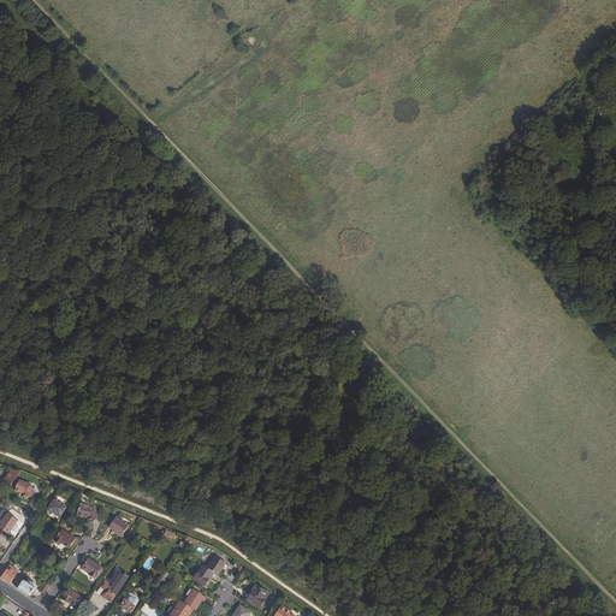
[(249,33),(241,39),(248,51),(258,45),(249,33)]
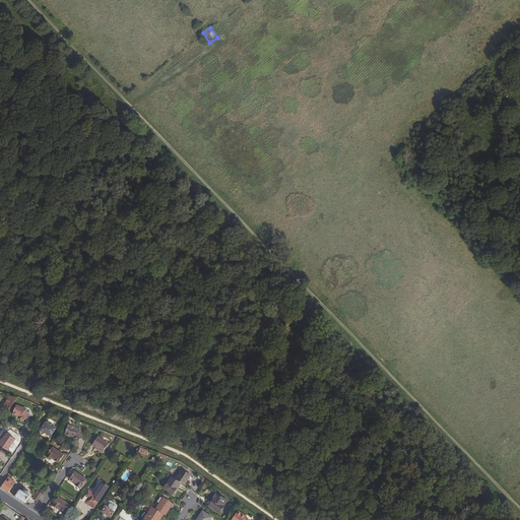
[(16,398),(15,398),(8,395),(0,407),(5,410),(7,411),(16,398)]
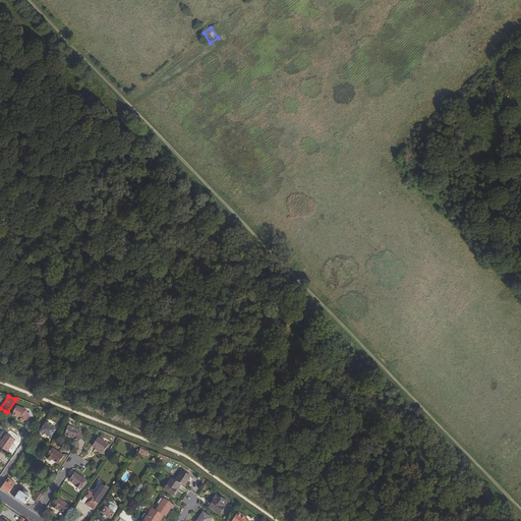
[(15,406),(11,415),(15,417),(16,416),(18,417),(20,422),(30,418),(25,410),(15,406)]
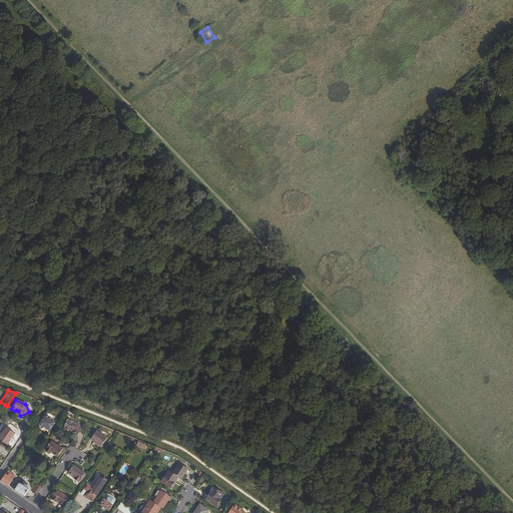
[(42,420),(40,420),(37,424),(41,427),(42,426),(45,428),(49,431),(55,422),(45,415),(42,420)]
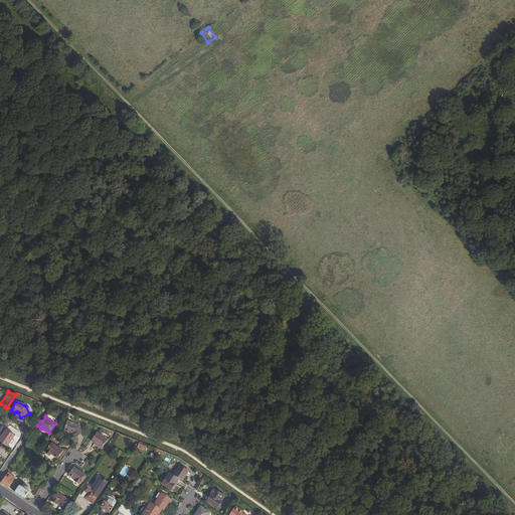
[(67,420),(64,430),(70,432),(70,431),(73,432),(75,436),(83,433),(79,425),(67,420)]
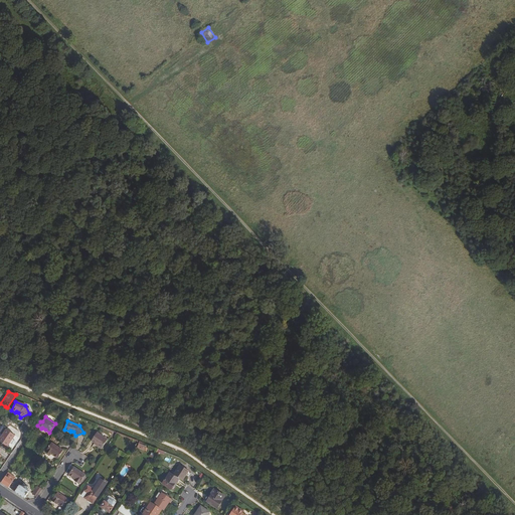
[(0,443),(6,447),(14,436),(5,430),(0,437),(0,443)]
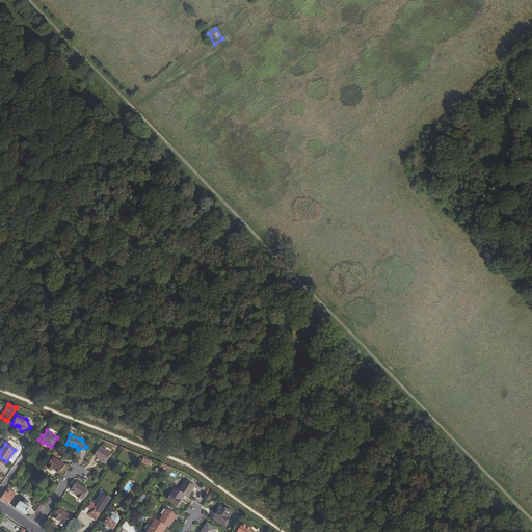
[(108,455),(104,450),(100,447),(94,455),(104,462),(110,454),(108,455)]
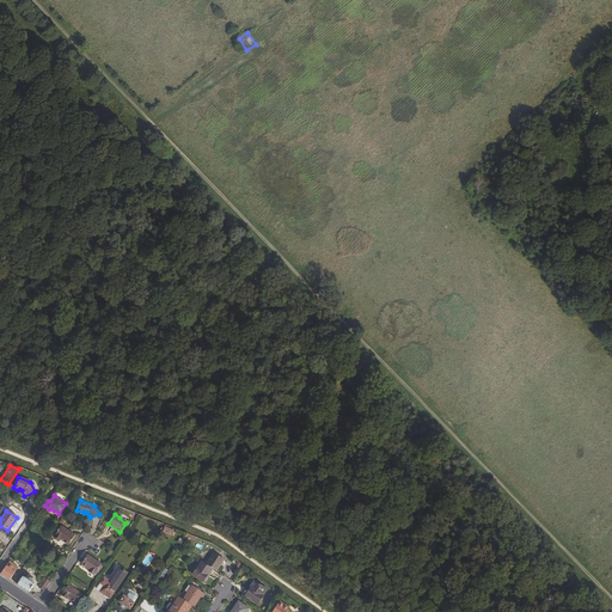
[(159,531),(163,526),(151,521),(147,527),(159,531)]
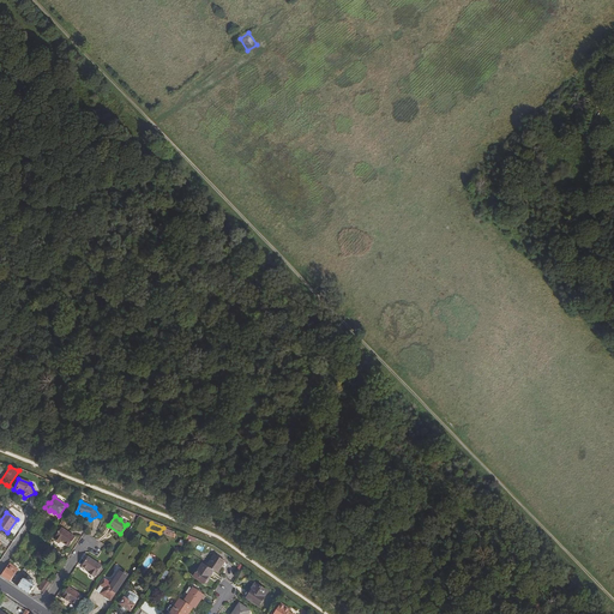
[(174,530),(166,527),(162,534),(172,537),(174,530)]
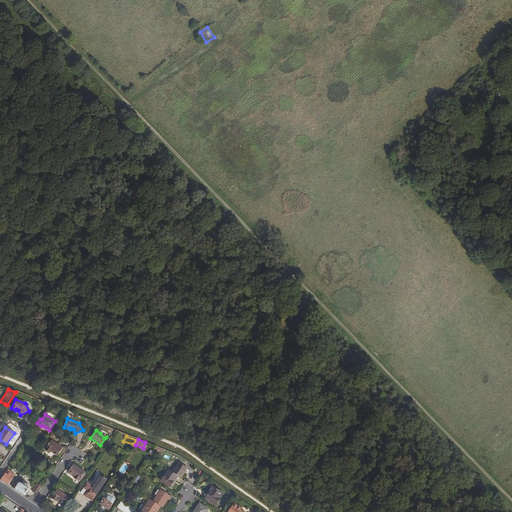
[(57,456),(63,448),(52,440),(45,450),(49,453),(51,451),(57,456)]
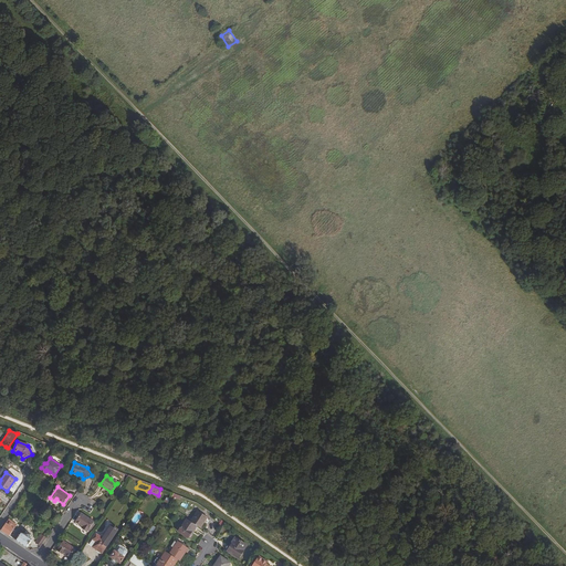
[(198,511),(190,522),(197,525),(200,527),(207,517),(198,511)]
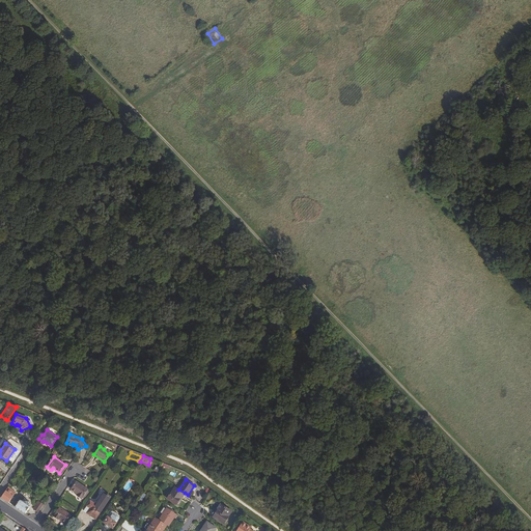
[(77,496),(81,499),(87,490),(76,481),(71,490),(78,494),(77,496)]
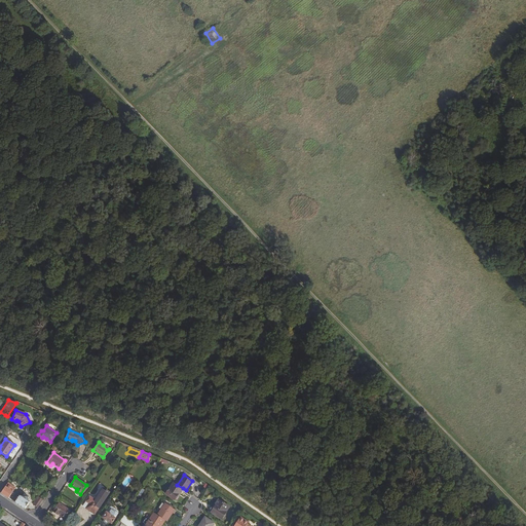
[(180,493),(183,488),(177,485),(173,482),(165,493),(174,499),(179,492),(180,493)]
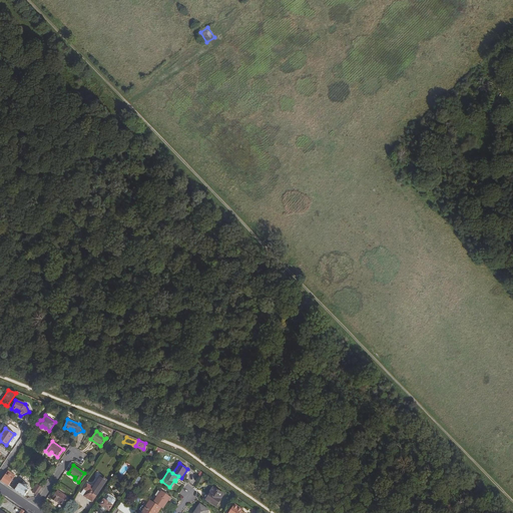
[(5,479),(3,482),(10,487),(17,478),(9,472),(5,479)]
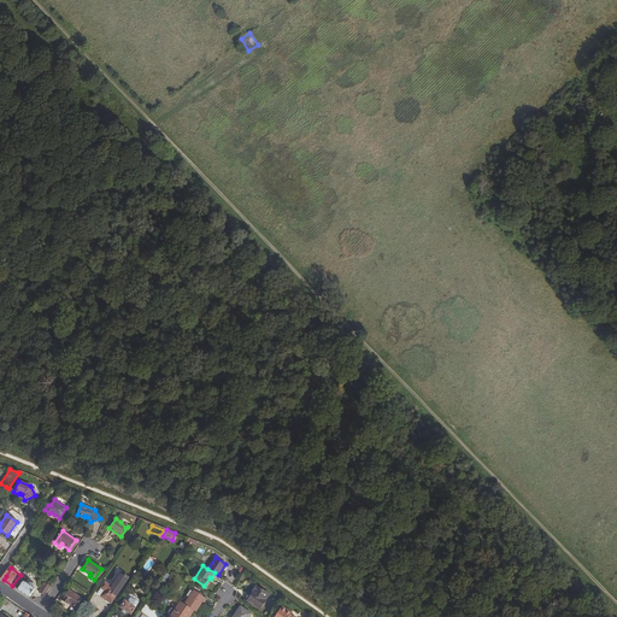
[(105,591),(100,597),(110,603),(117,592),(118,592),(127,577),(121,573),(112,585),(111,583),(110,586),(104,582),(100,588),(105,591)]
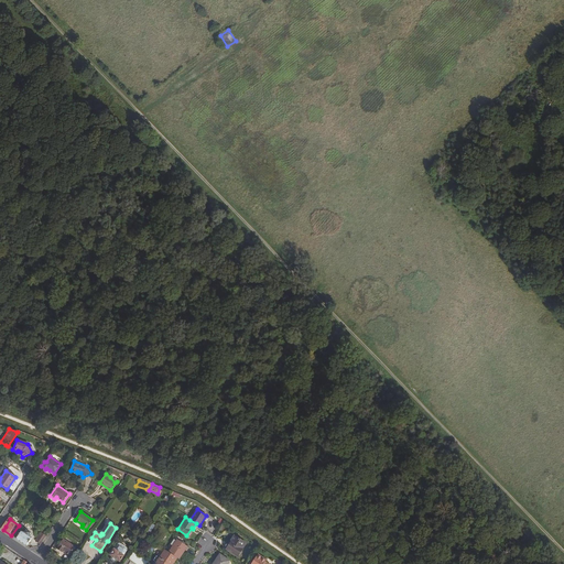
[(15,539),(26,545),(32,538),(29,535),(30,533),(25,530),(24,532),(21,531),(19,533),(15,539)]
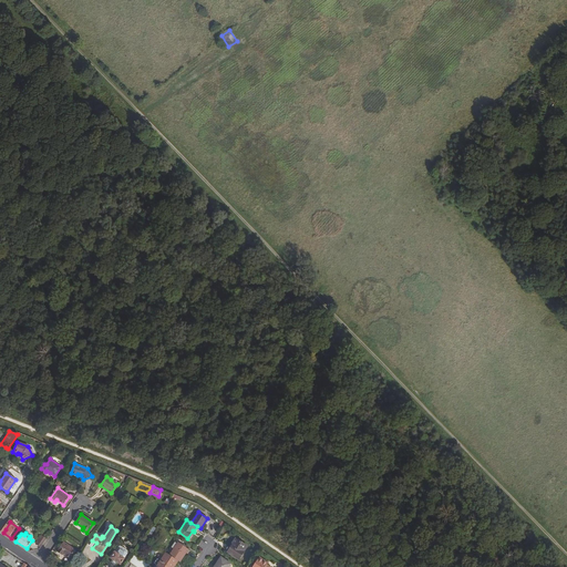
[(37,544),(41,546),(47,538),(42,535),(37,544)]
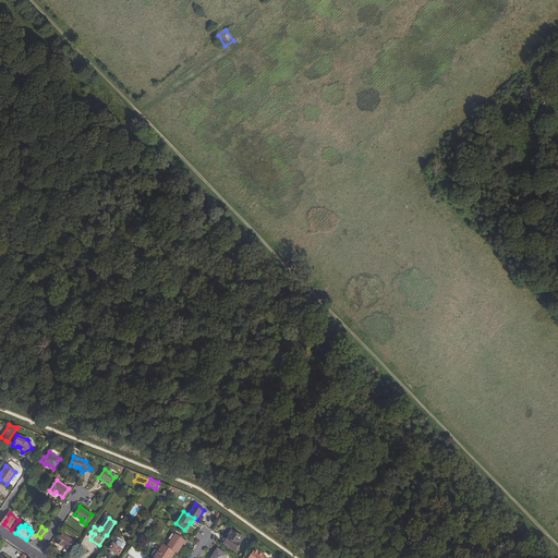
[(234,552),(243,538),(232,531),(229,535),(230,536),(225,544),(234,552)]
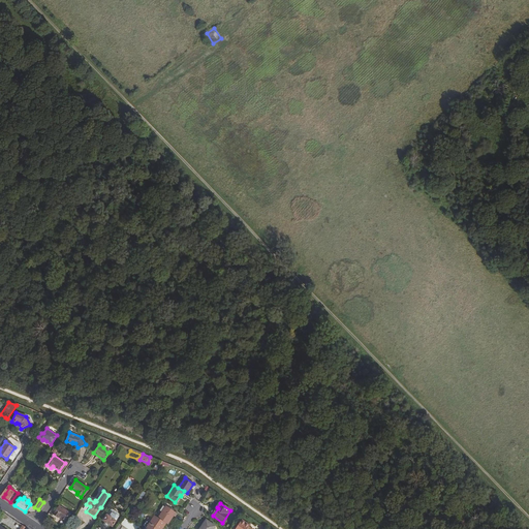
[(59,505),(53,515),(57,518),(58,517),(65,521),(70,512),(59,505)]
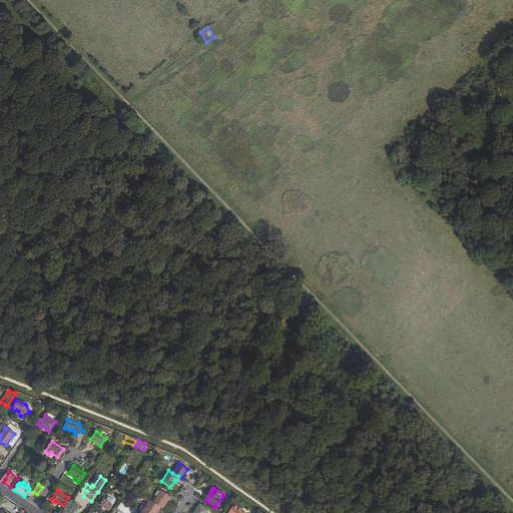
[(157,494),(152,502),(159,506),(161,508),(169,496),(160,490),(159,491),(157,494)]
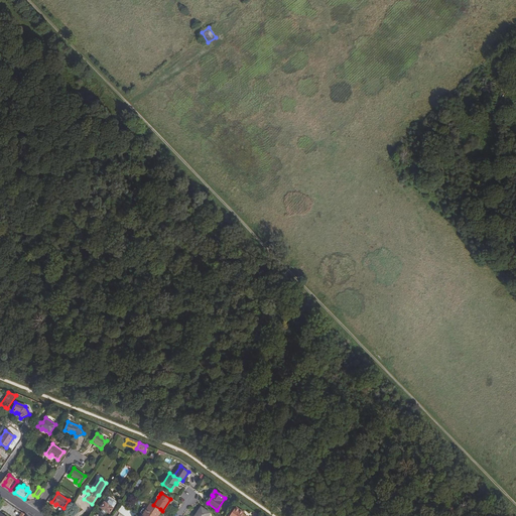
[(108,496),(100,508),(110,514),(117,502),(108,496)]
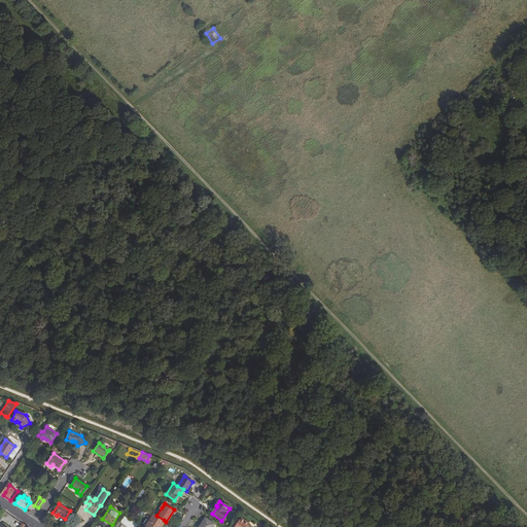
[(156,516),(153,513),(145,526),(146,526),(156,526),(160,524),(161,525),(164,520),(156,516)]
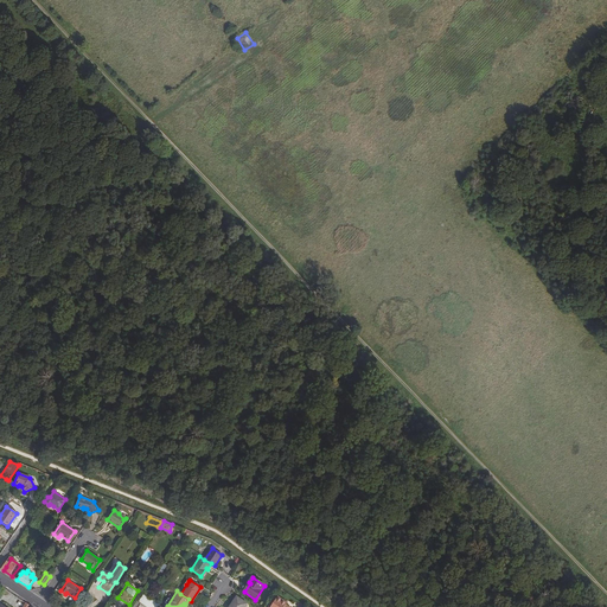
[(157,606),(159,605),(142,593),(138,600),(148,606),(157,606)]
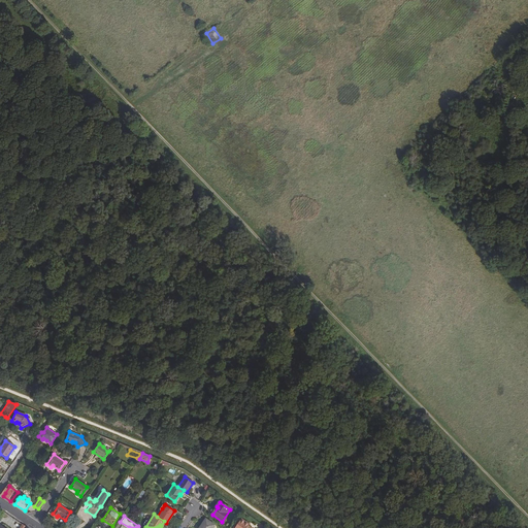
[(201,524),(202,525),(199,527),(215,527),(216,527),(215,527),(215,525),(205,519),(203,523),(202,522),(201,524)]
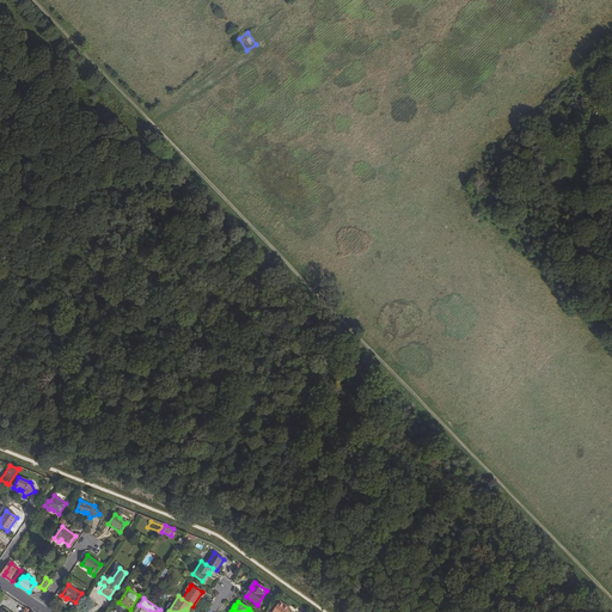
[(280,601),(273,611),(291,611),(288,611),(289,609),(280,601)]
